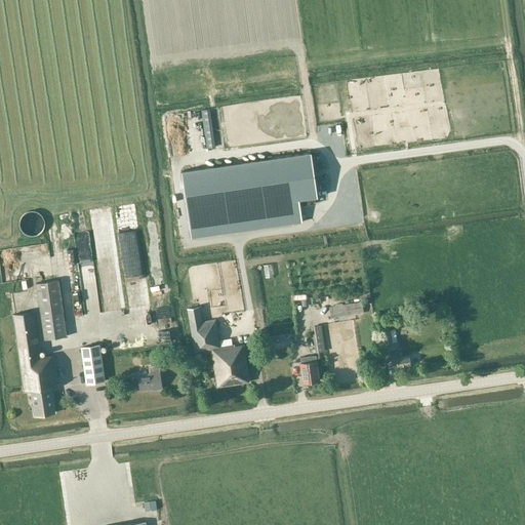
[(213,148),(208,110),(202,111),(207,149),(213,148)]
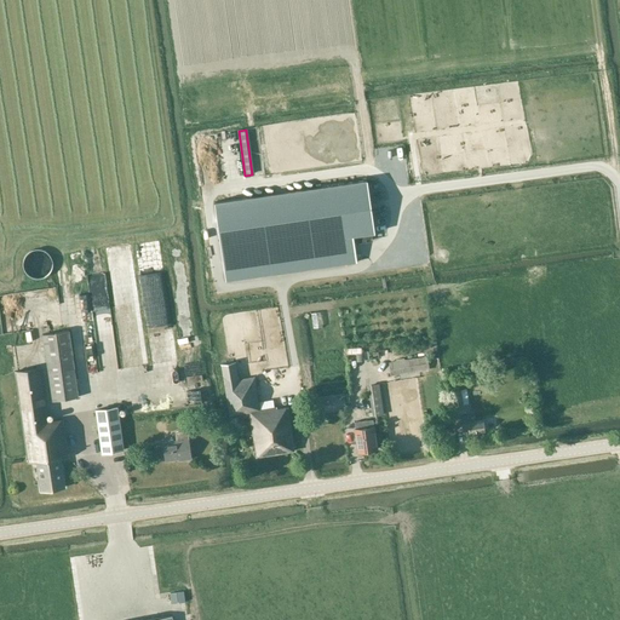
[(367,181),(214,202),(227,281),(356,262),(352,236),(374,233),(367,181)]
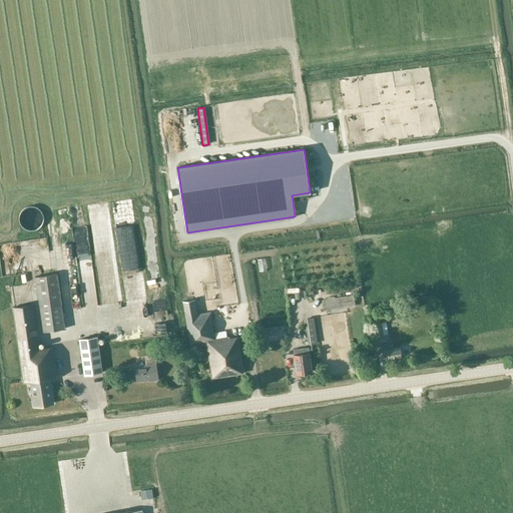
[(43,219),(43,218),(43,215),(42,213),(40,210),(37,207),(33,206),(30,206),(28,207),(25,208),(23,209),(21,211),(20,213),(19,215),(19,218),(20,222),(20,224),(22,226),(25,229),(27,230),(30,230),(33,230),(34,230),(37,228),(39,227),(41,225),(42,223),(43,221),(43,219)]
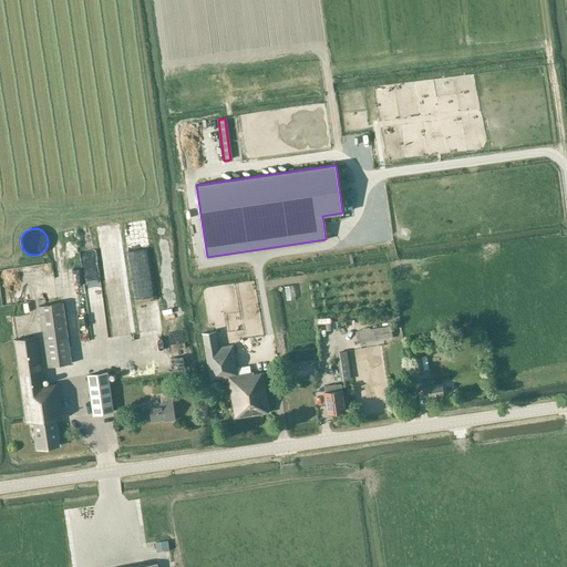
[(48,367),(72,363),(63,303),(39,307),(48,367)]
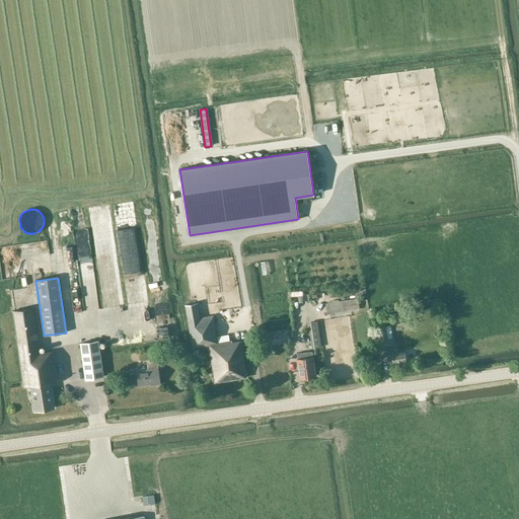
[(327,315),(360,310),(358,299),(325,303),(327,315)]
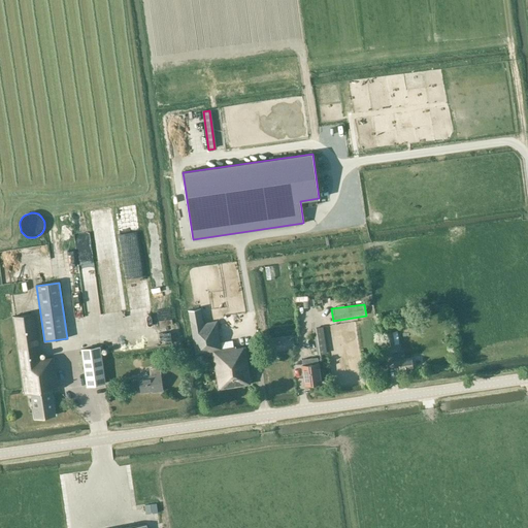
[(217,329),(216,321),(203,324),(201,308),(189,310),(196,354),(212,352),(219,390),(251,385),(245,347),(236,349),(236,347),(222,349),(219,329),(217,329)]
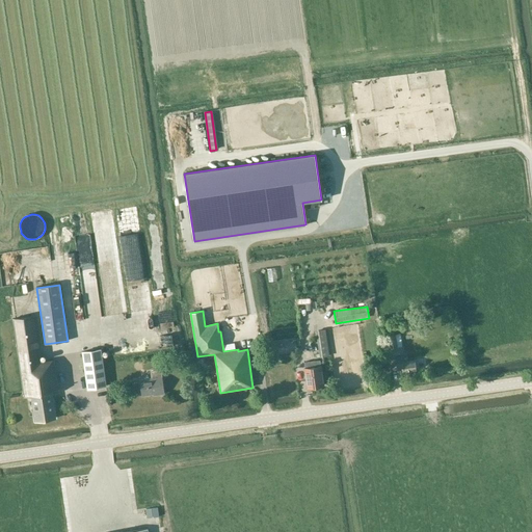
[(53,393),(59,393),(54,360),(42,361),(34,316),(12,319),(24,398),(31,397),(34,422),(56,419),(53,393)]
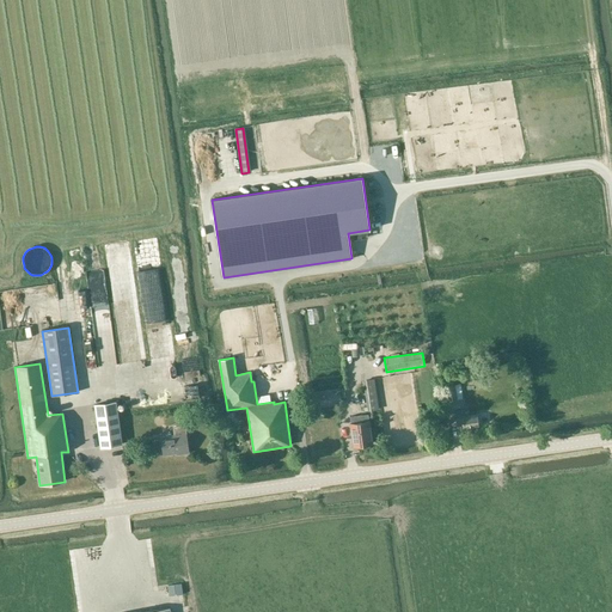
[(460,380),(459,372),(445,374),(446,383),(460,380)]
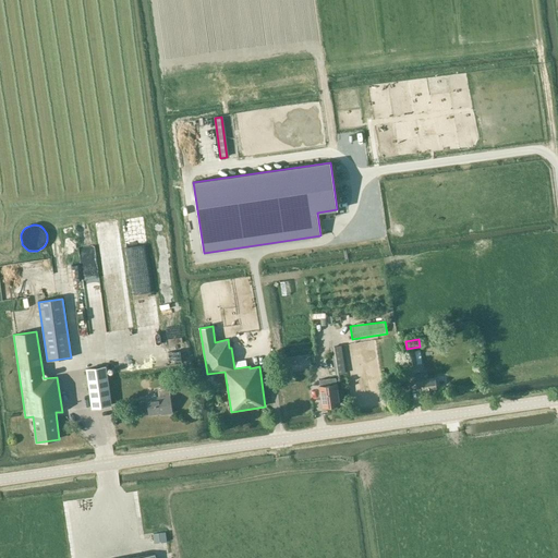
[(346,374),(346,370),(341,346),(331,347),(335,371),(336,375),(346,374)]
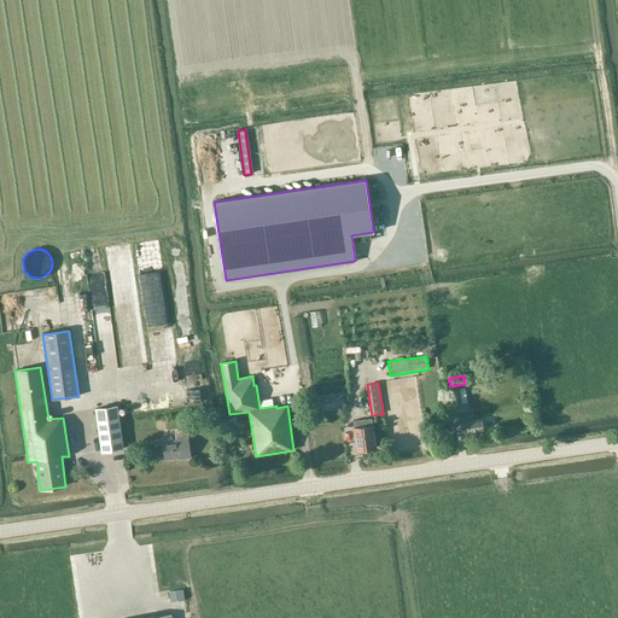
[(461,404),(460,391),(449,392),(452,407),(461,404)]
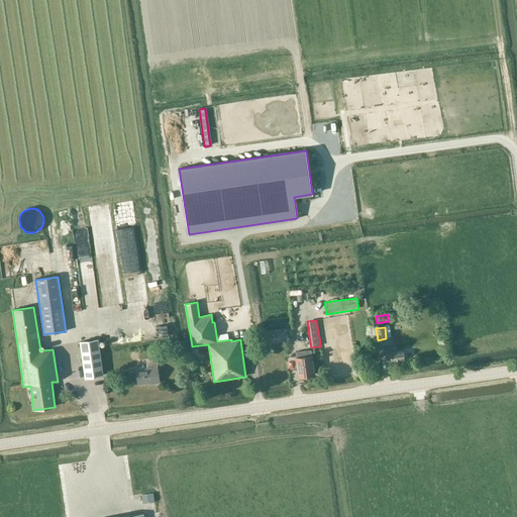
[(259,345),(289,340),(287,328),(256,333),(259,345)]
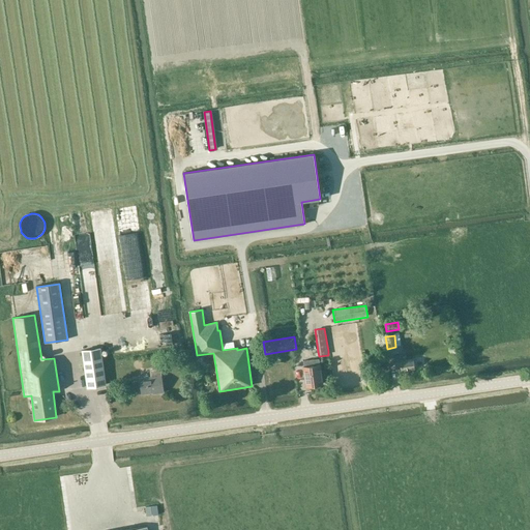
[(87,388),(106,385),(100,348),(82,351),(87,388)]
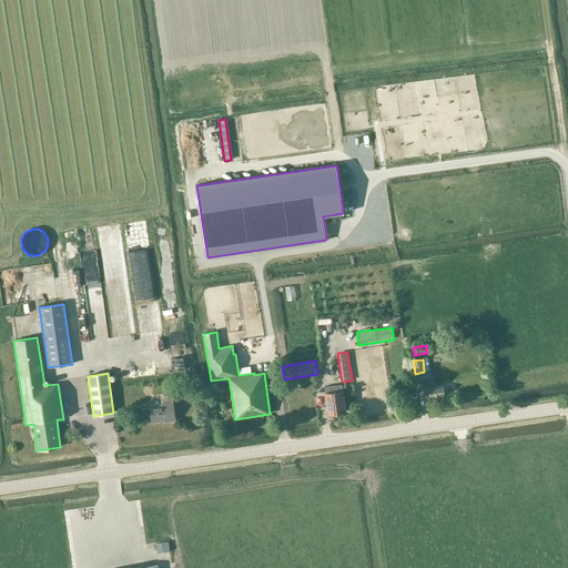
[(425,399),(444,396),(443,385),(435,386),(434,381),(423,383),(425,399)]
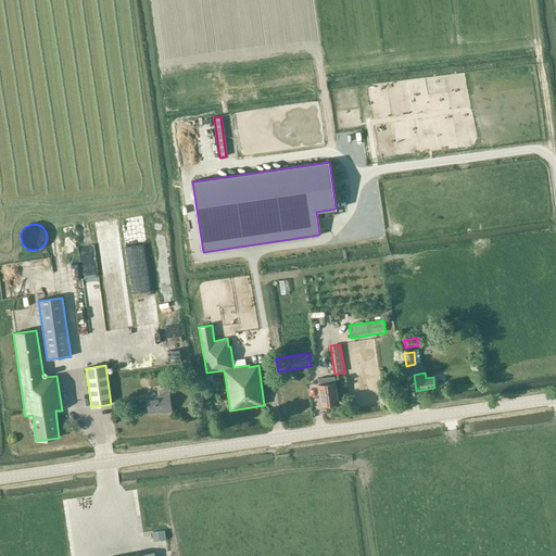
[(338,403),(337,392),(335,379),(333,377),(317,379),(318,381),(318,388),(320,405),(338,403)]
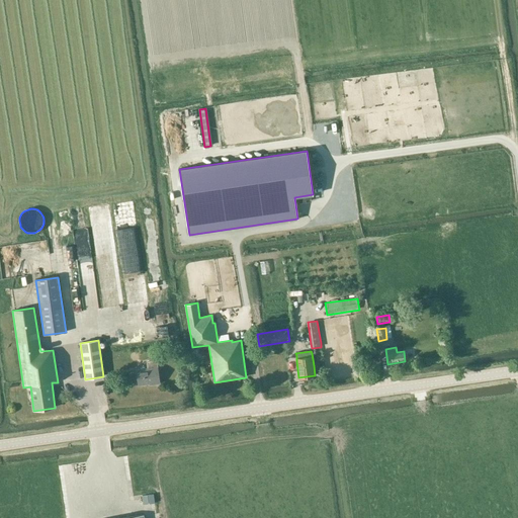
[(150,385),(161,384),(157,360),(147,362),(148,368),(136,370),(138,386),(150,384),(150,385)]
